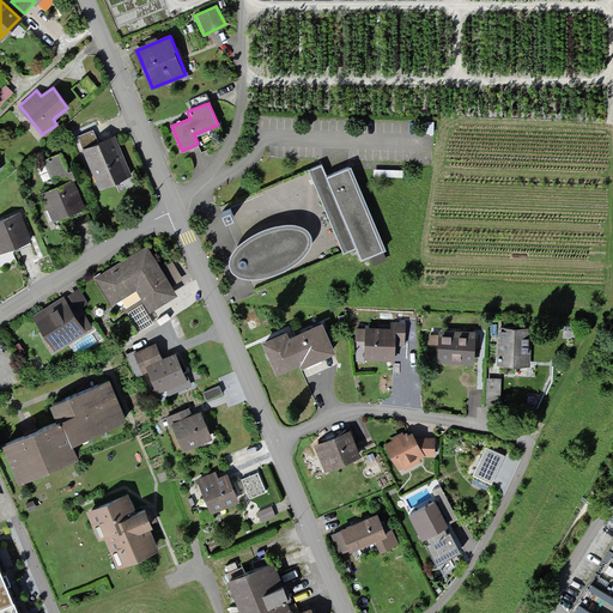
[(95,137),(80,143),(98,188),(129,175),(114,137),(98,143),(95,137)]
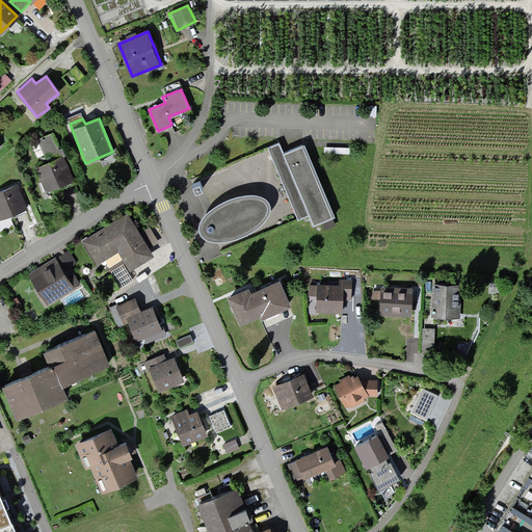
[(37,140),(48,163),(63,156),(60,149),(57,151),(51,134),(37,140)]
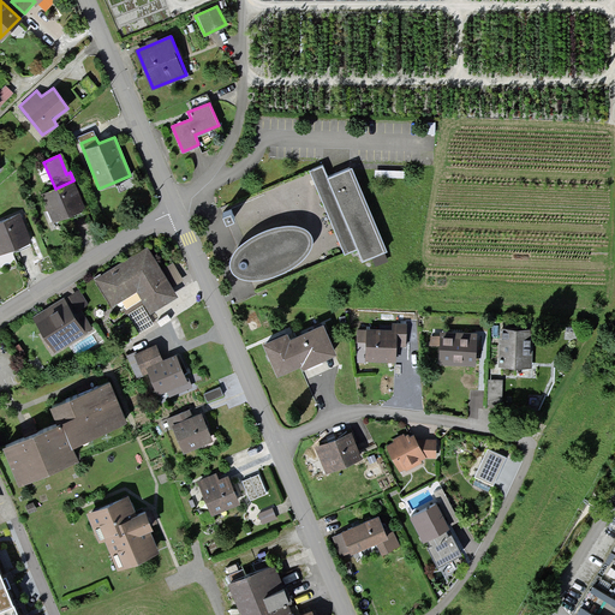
[(389,250),(351,166),(328,175),(324,165),(309,169),(345,254),(357,248),(362,262),(389,250)]
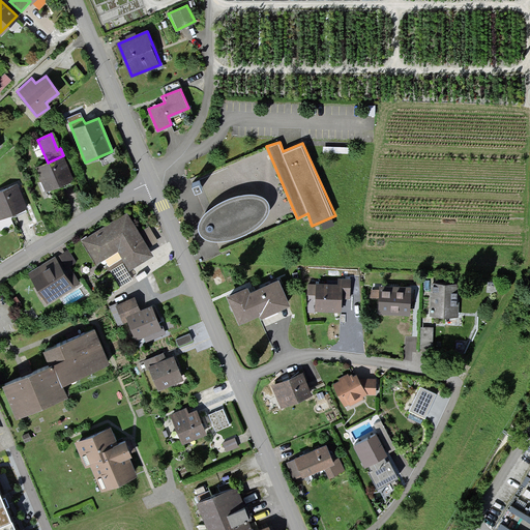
[(48,163),(36,167),(46,189),(72,178),(63,155),(48,163)]
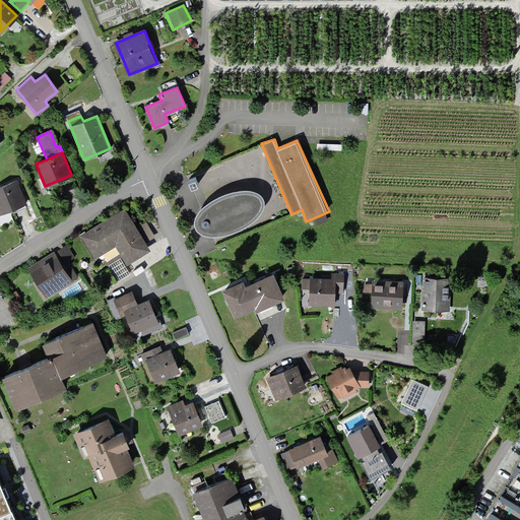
[(196,171),(188,174),(191,182),(199,179),(196,171)]
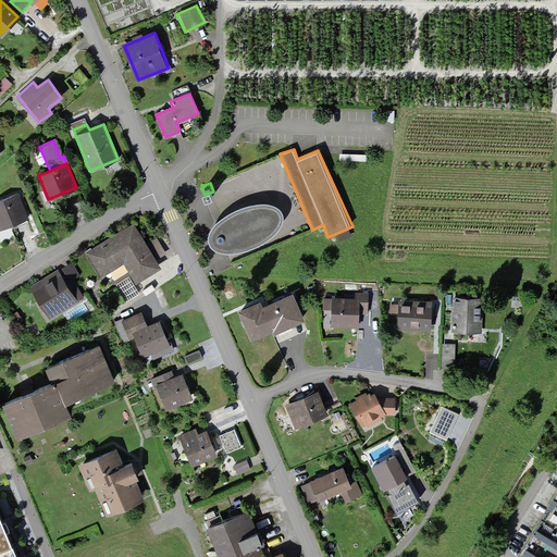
[(16,195),(0,200),(0,227),(25,219),(16,195)]
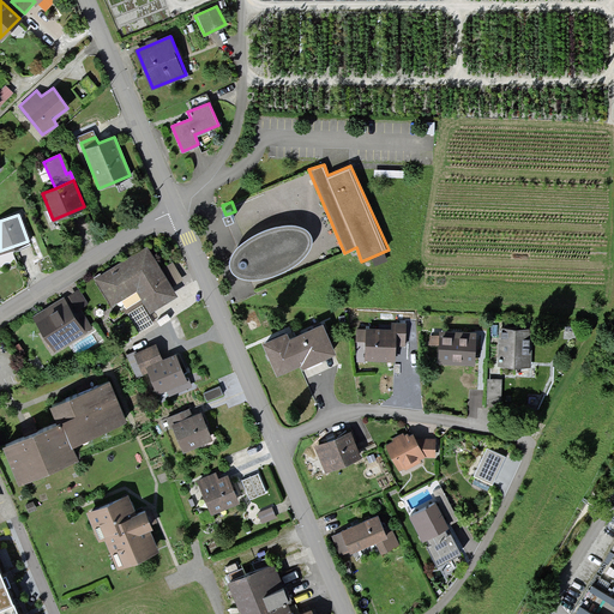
[(292,263),(300,256),(308,246),(312,238),(312,230),(308,226),(302,222),(294,221),(287,221),(276,222),(266,224),(257,228),(250,233),(242,240),(234,248),(230,259),(232,266),(236,270),(245,274),(256,275),(270,272),(281,269),(292,263)]
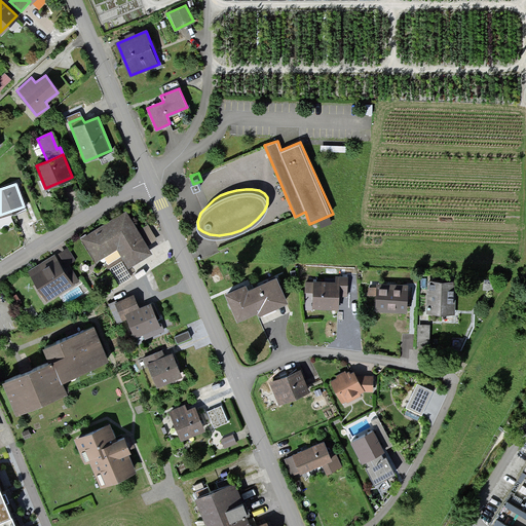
[(125,213),(80,238),(95,262),(117,249),(127,264),(149,252),(145,247),(138,233),(125,213)]
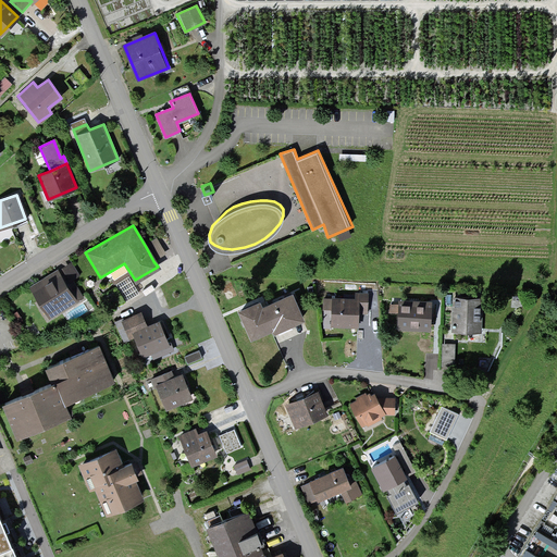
[(146,247),(153,261),(164,255),(156,240),(146,247)]
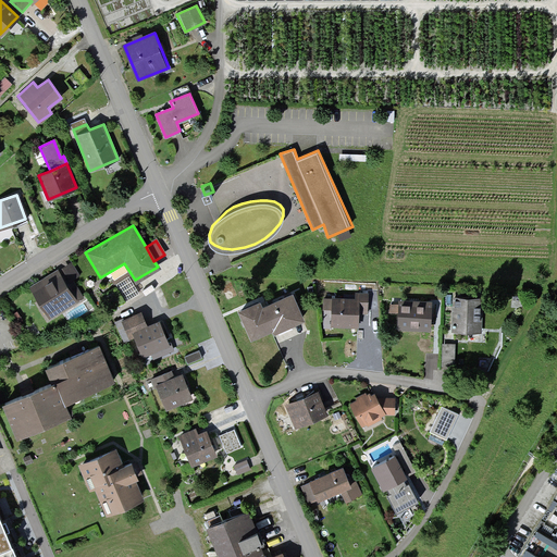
[(72,263),(59,271),(76,298),(81,295),(71,280),(78,274),(72,263)]
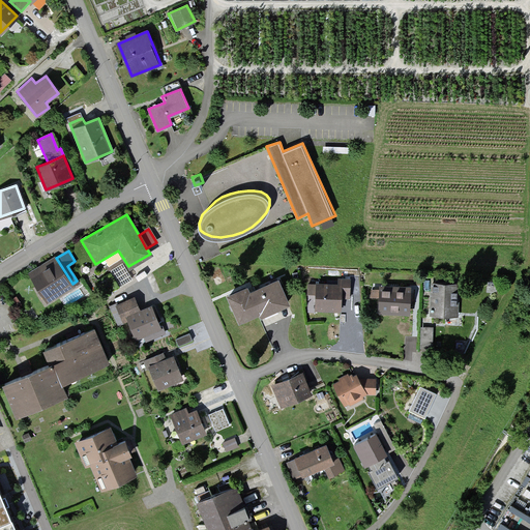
[(30,274),(47,300),(72,284),(56,258),(30,274)]
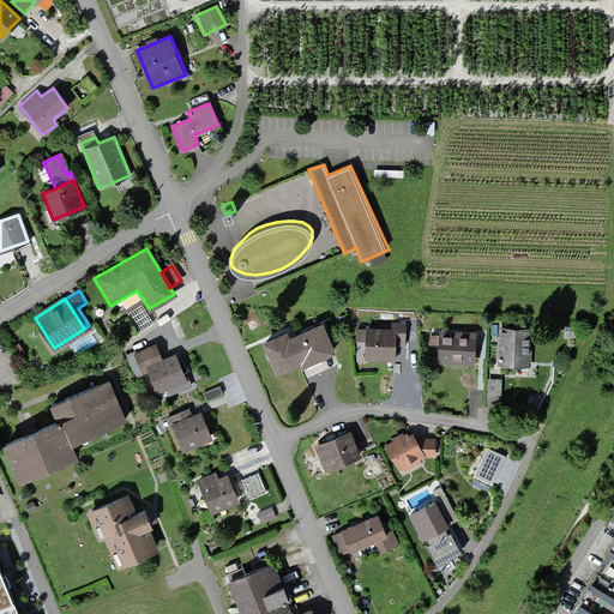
[(288,331),(266,341),(280,371),(305,359),(307,362),(336,349),(324,323),(292,338),(288,331)]
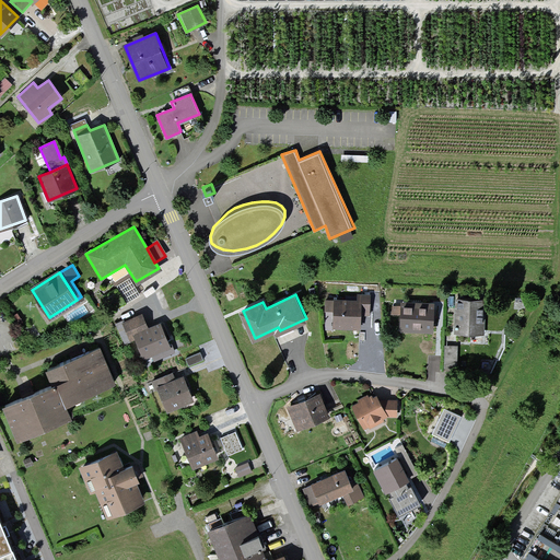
[(358,300),(336,299),(336,326),(361,327),(361,313),(370,313),(370,295),(358,295),(358,300)]
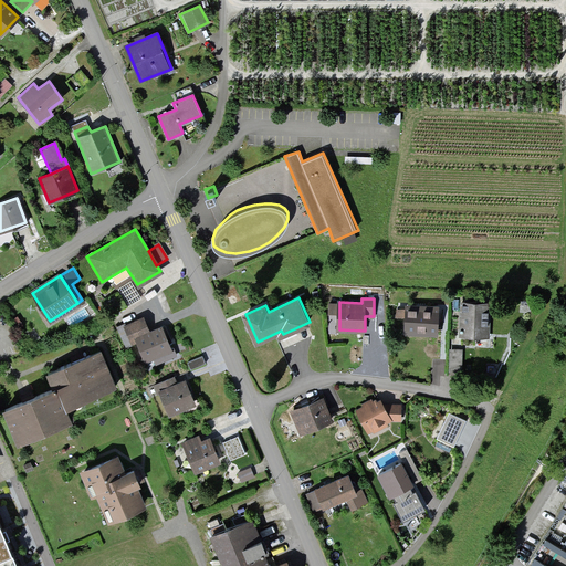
[(460,302),(460,336),(490,336),(490,302),(460,302)]
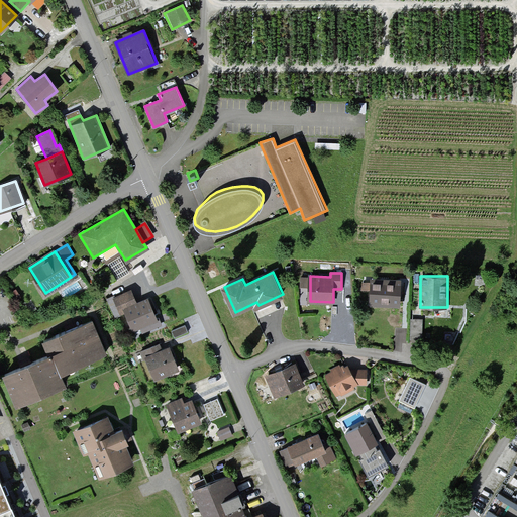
[(370,290),(370,305),(401,306),(401,280),(371,280),(371,283),(370,290)]
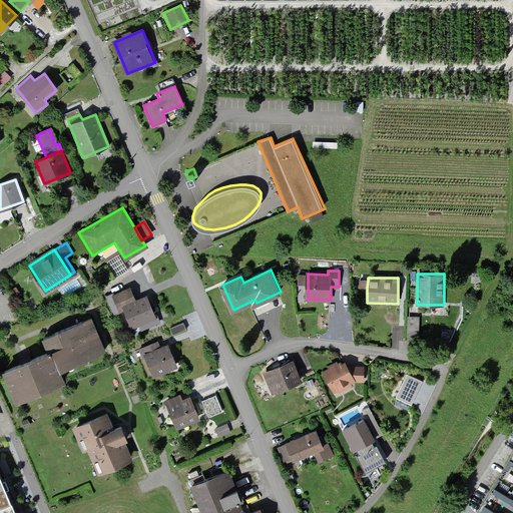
[(118,310),(123,308),(135,302),(129,288),(111,296),(118,310)]
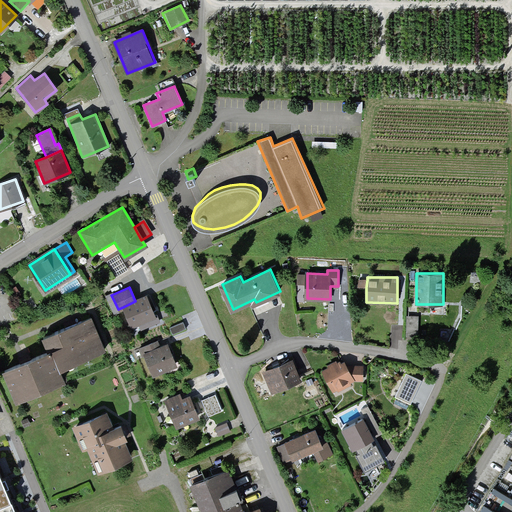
[(135,301),(123,307),(133,327),(156,317),(146,296),(135,301)]
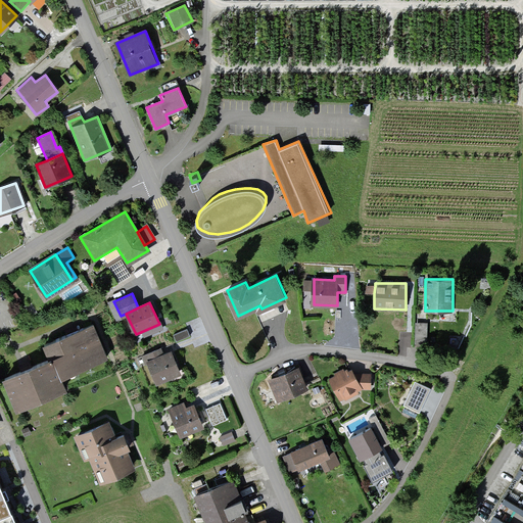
[(415,321),(415,343),(428,344),(428,322),(415,321)]
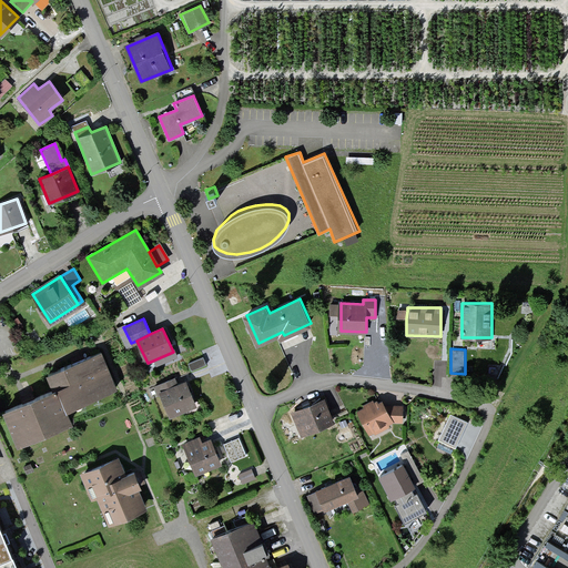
[(58,387),(67,407),(115,387),(101,353),(52,373),(58,387)]
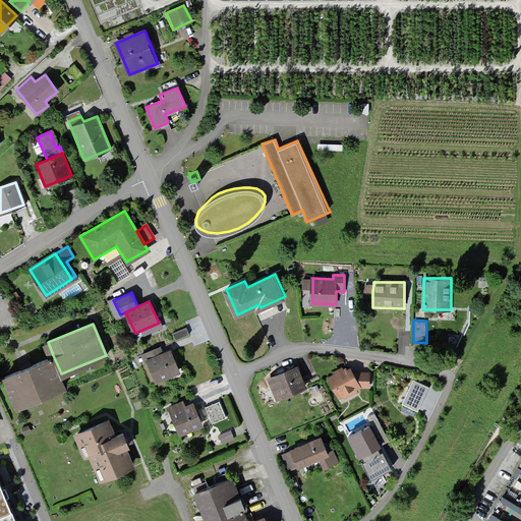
[(186,328),(173,334),(175,340),(188,334),(186,328)]
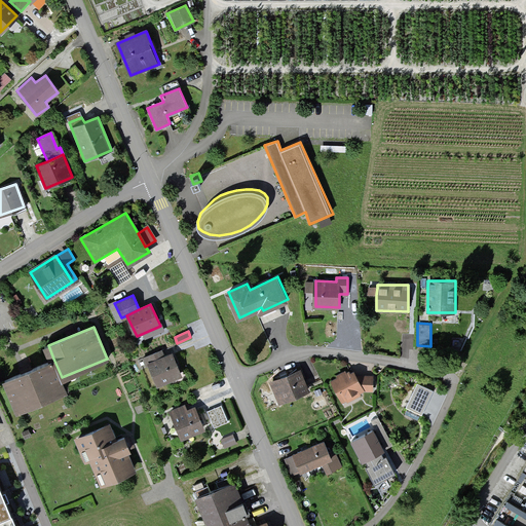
[(149,363),(164,357),(161,350),(144,358),(146,364),(149,363)]
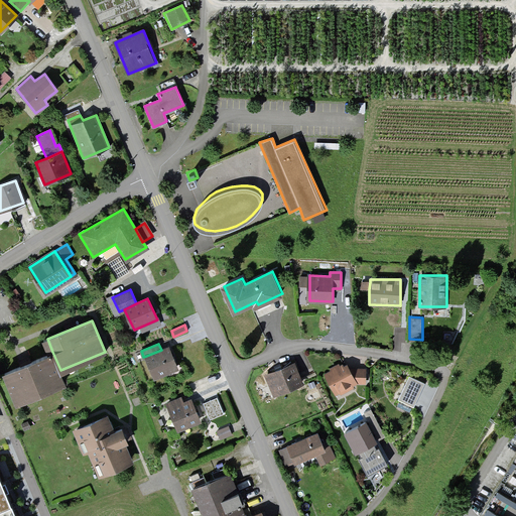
[(161,350),(146,356),(154,376),(177,367),(169,347),(161,350)]
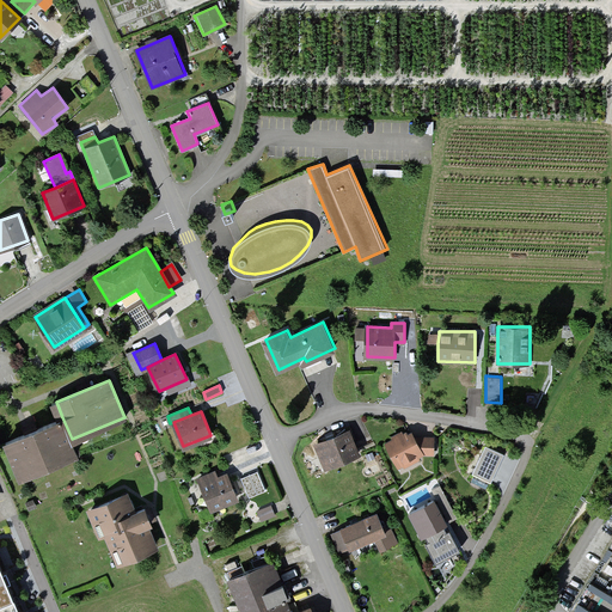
[(62,417),(4,441),(18,476),(77,452),(72,439),(62,417)]
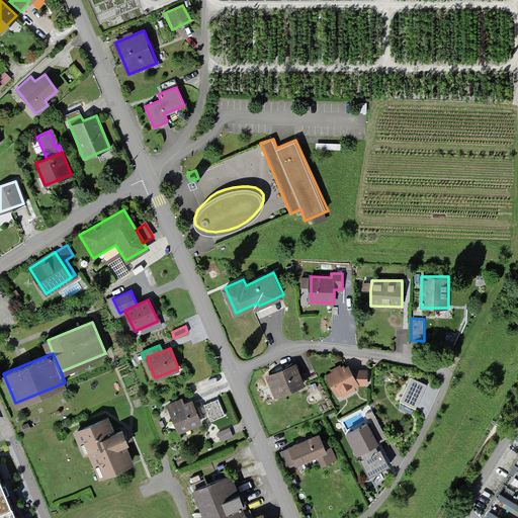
[(295,364),(266,376),(274,398),(304,385),(295,364)]
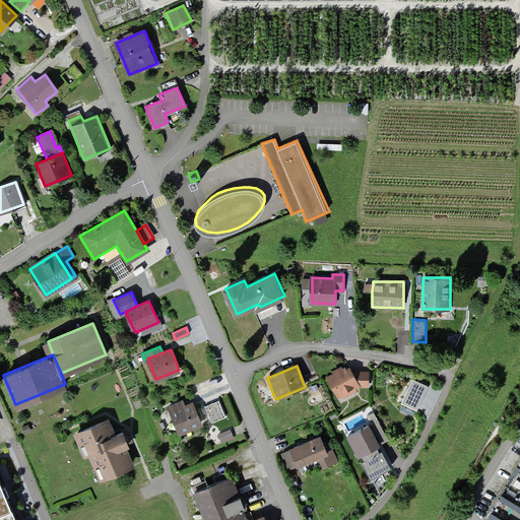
[(348,366),(328,377),(339,398),(360,387),(351,371),(348,366)]
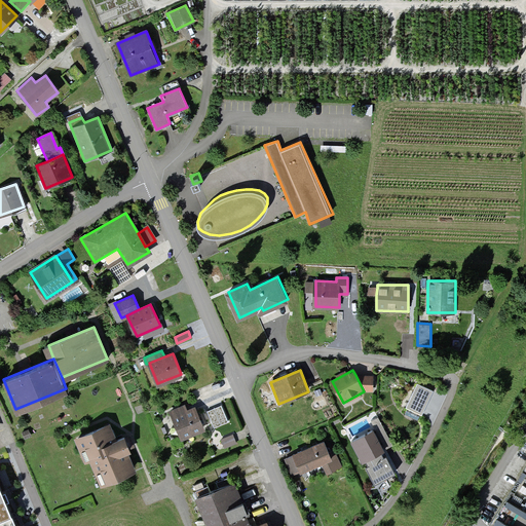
[(373,375),(355,375),(364,391),(373,391),(373,375)]
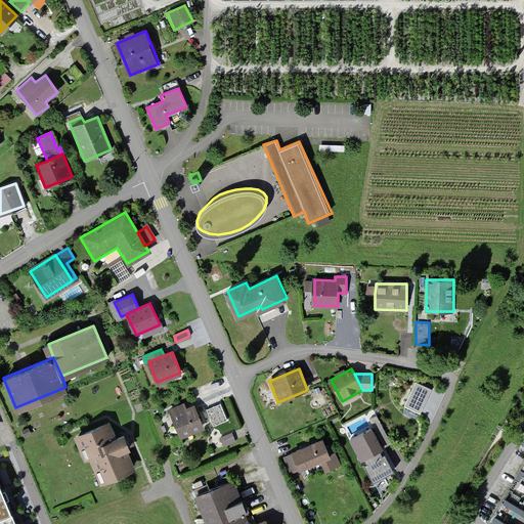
[(417,381),(405,404),(421,412),(433,389),(417,381)]
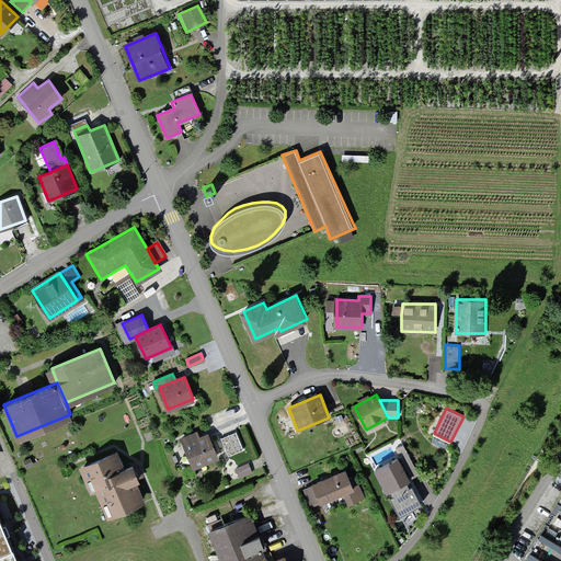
[(184,439),(194,468),(217,459),(208,435),(199,438),(198,434),(184,439)]
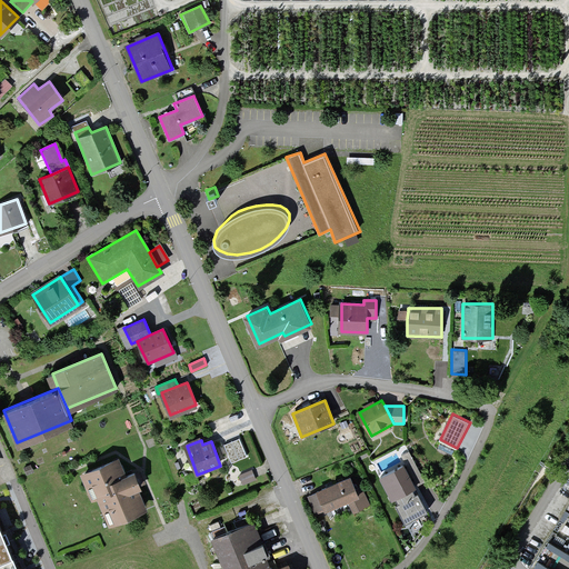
[(409,450),(401,455),(418,485),(426,480),(409,450)]
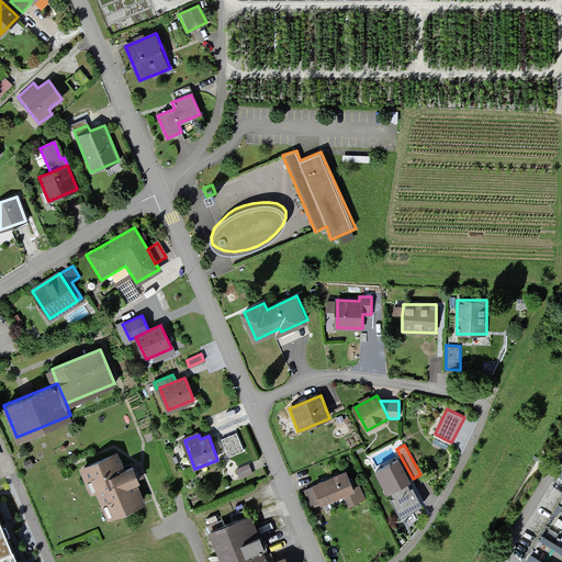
[(116,453),(82,467),(92,492),(97,490),(108,518),(144,504),(135,483),(141,481),(134,465),(123,470),(116,453)]
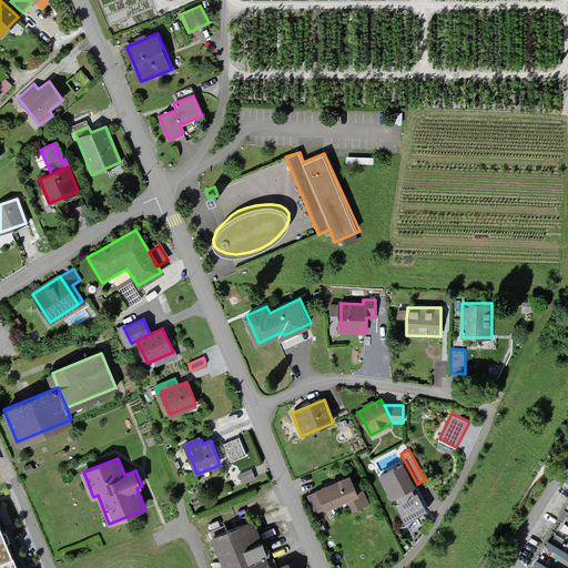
[(399,500),(395,503),(404,520),(426,509),(416,490),(414,493),(411,487),(416,485),(404,460),(379,474),(392,497),(397,495),(399,500)]
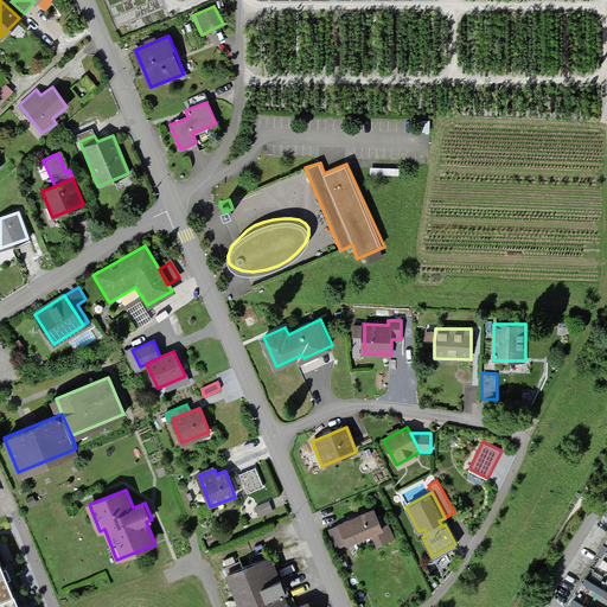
[(337,522),(338,523),(346,543),(371,531),(378,545),(395,537),(385,517),(382,519),(375,505),(337,522)]
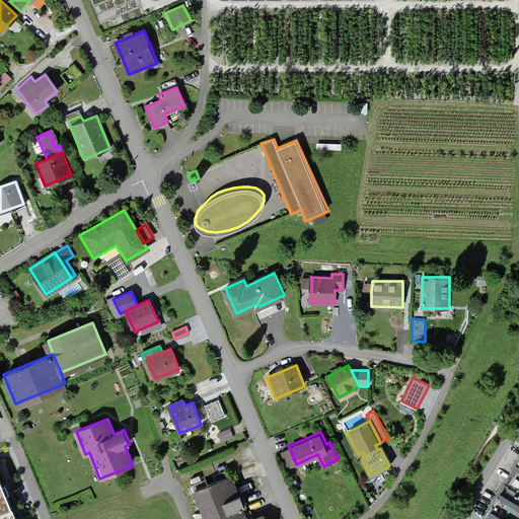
[(288,468),(296,464),(289,447),(280,451),(288,468)]
